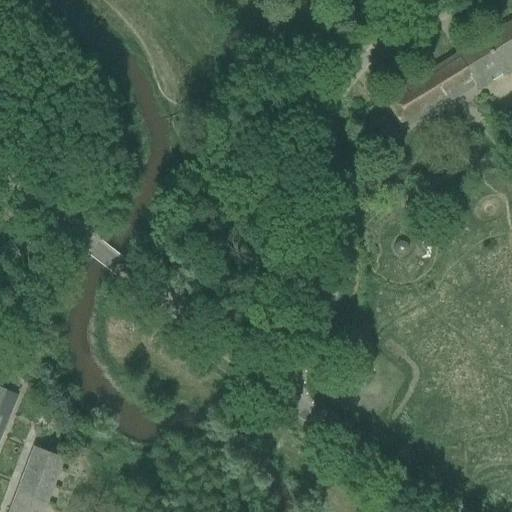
[(511,19),(384,98),(403,128),(473,84),(477,90),(511,68),(511,19)]
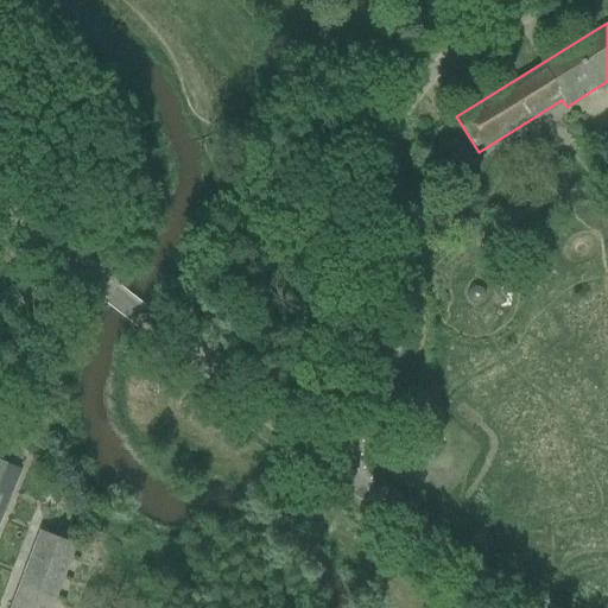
[(470,290),(468,296),(472,302),(477,304),(483,301),(486,293),(482,287),(476,286),(470,290)]
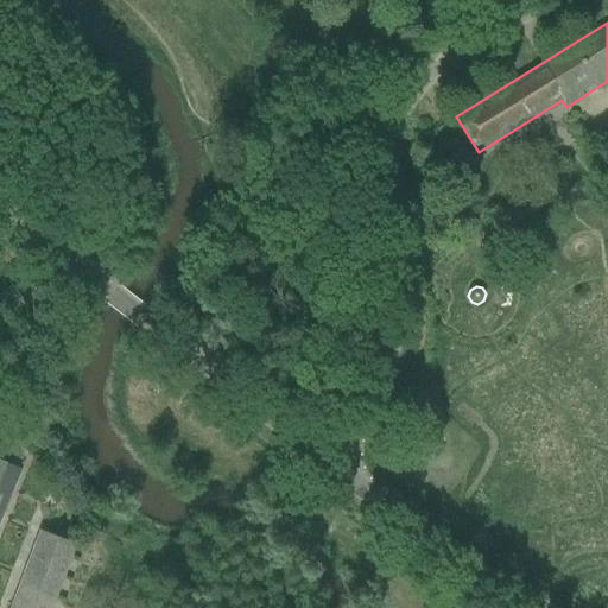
[(0,498),(13,467),(0,461),(0,498)]
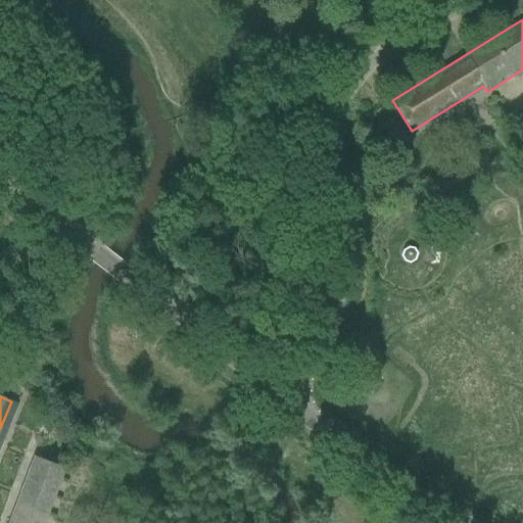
[(8,522),(43,522),(64,468),(34,457),(8,522)]
